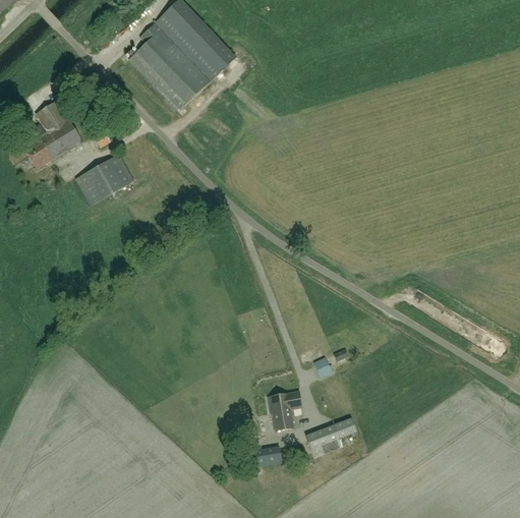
[(173,39),(156,20),(139,36),(145,42),(128,58),(177,110),(209,79),(172,41),(173,39)]
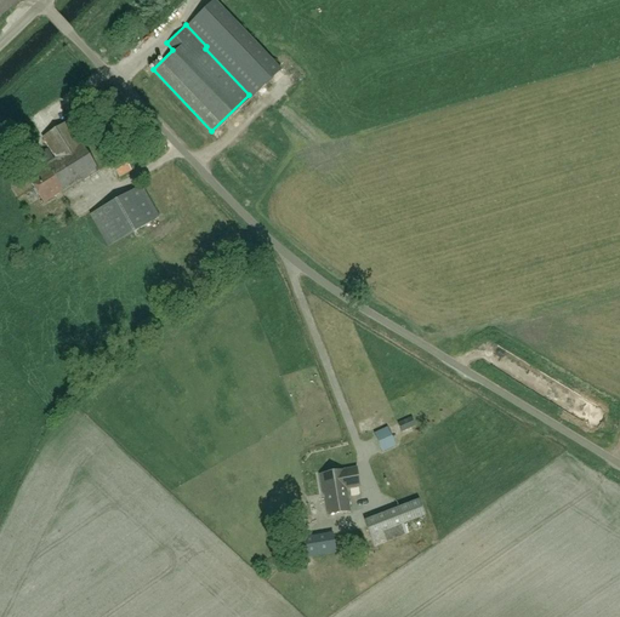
[(41,135),(55,155),(73,183),(97,167),(80,140),(79,140),(67,119),(41,135)]
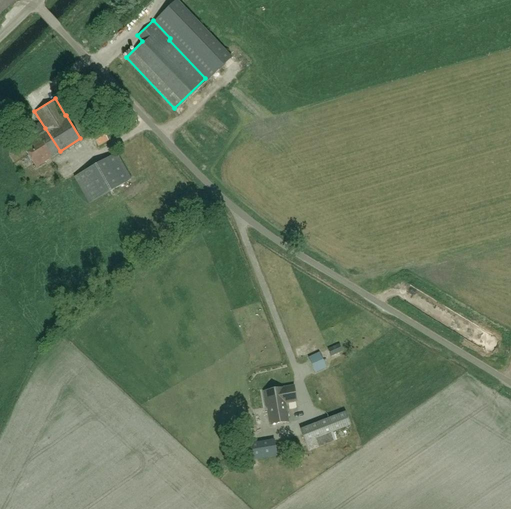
[(60,151),(45,128),(38,133),(38,134),(22,144),(35,165),(51,155),(52,156),(60,151)]
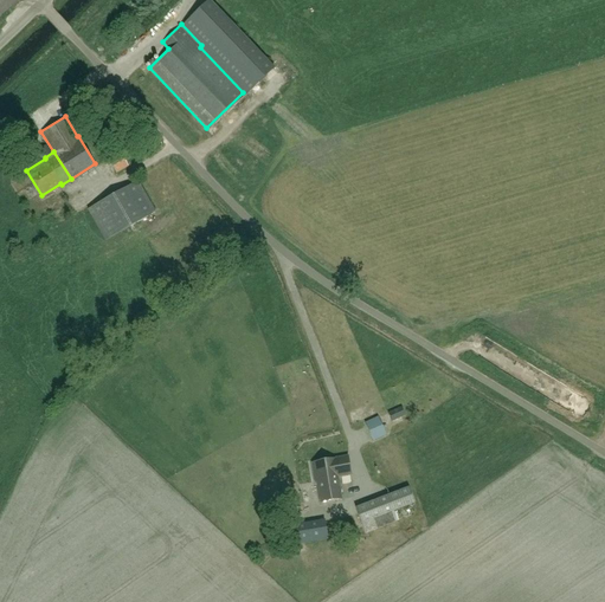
[(115,170),(127,163),(120,151),(108,159),(115,170)]
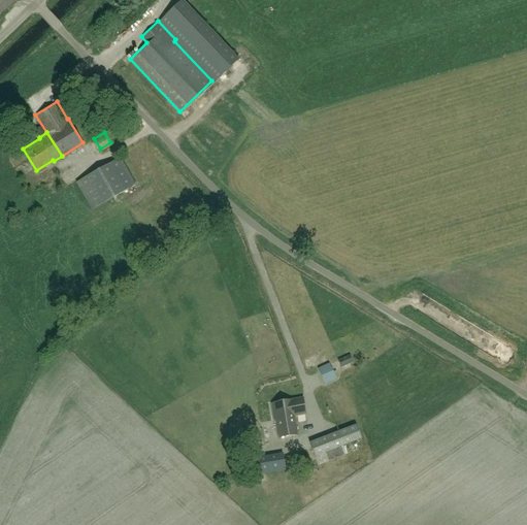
[(135,183),(120,156),(75,181),(91,207),(135,183)]
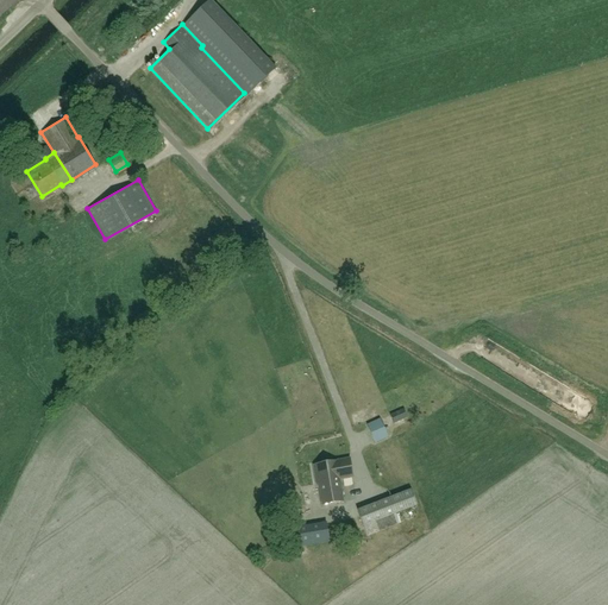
[(477,346),(489,353),(497,340),(486,333),(477,346)]
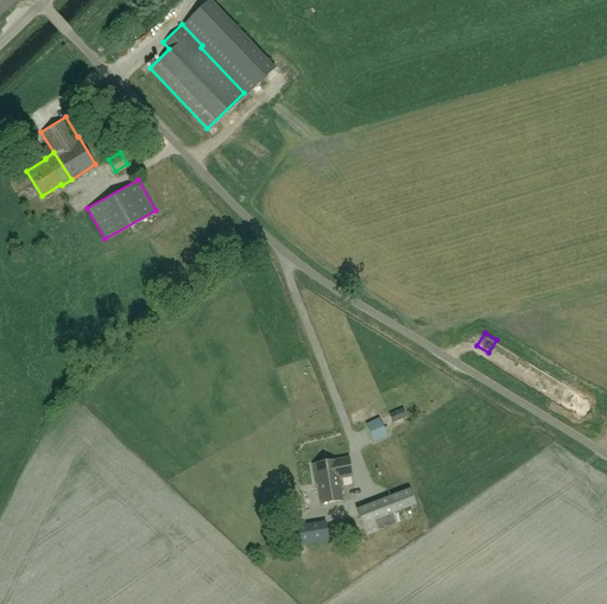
[(392,420),(406,414),(402,406),(389,412),(392,420)]
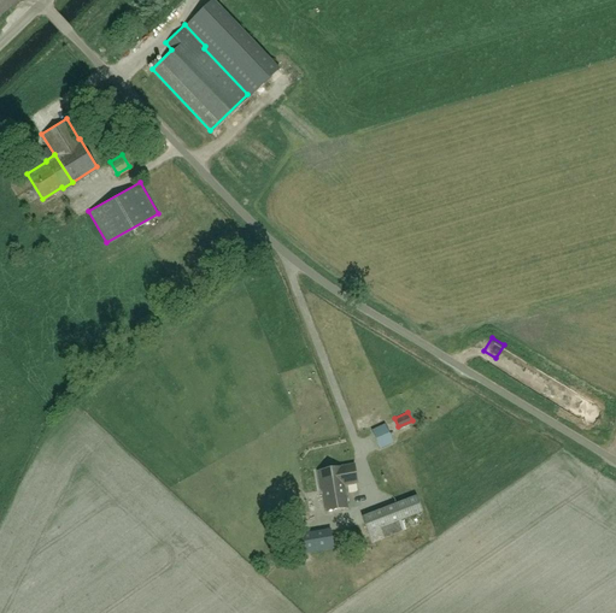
[(375,437),(389,431),(385,420),(370,426),(375,437)]
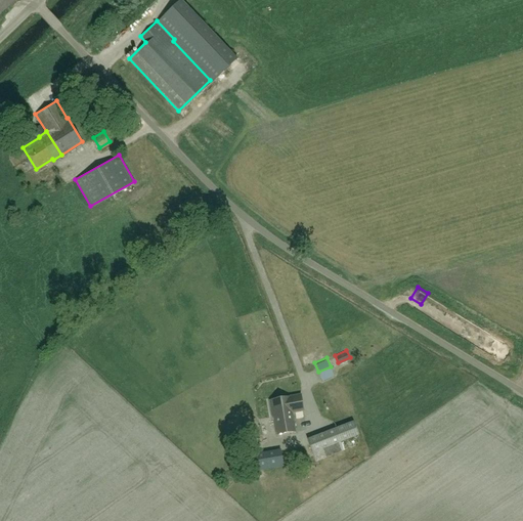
[(292,409),(293,409),(303,407),(300,392),(286,395),(269,398),(272,415),(273,414),(273,413),(292,409)]
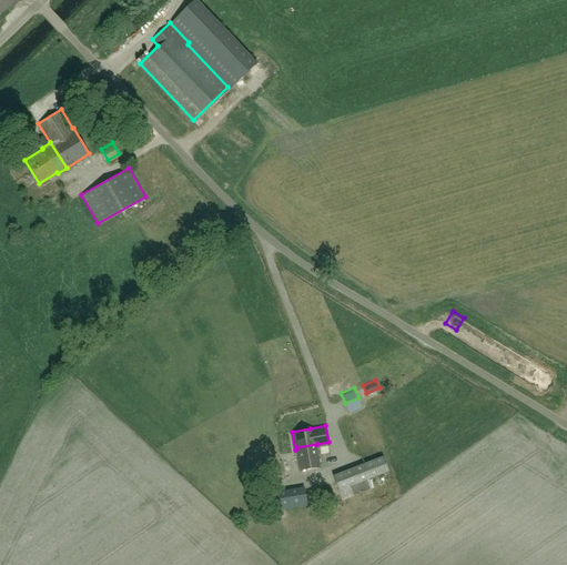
[(296,447),(296,449),(301,468),(320,465),(316,444),(296,447)]
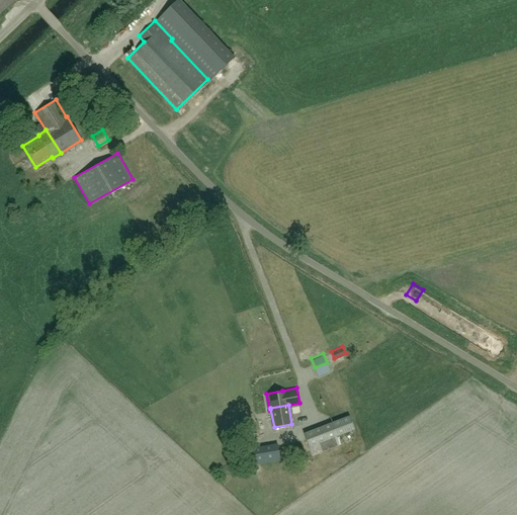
[(312,453),(338,443),(335,435),(353,428),(348,415),(303,432),(312,453)]
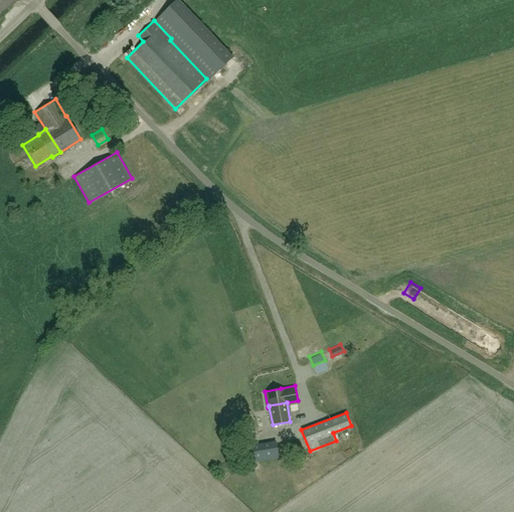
[(275,440),(246,445),(249,461),(278,456),(275,440)]
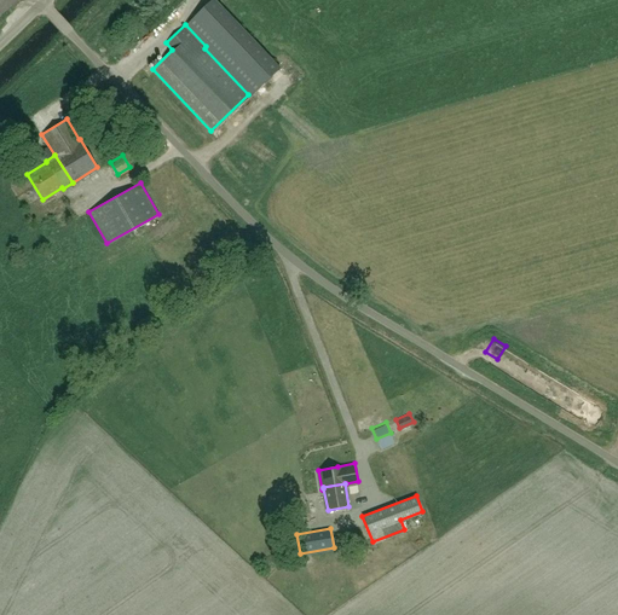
[(399,553),(402,560),(414,555),(411,547),(399,553)]
